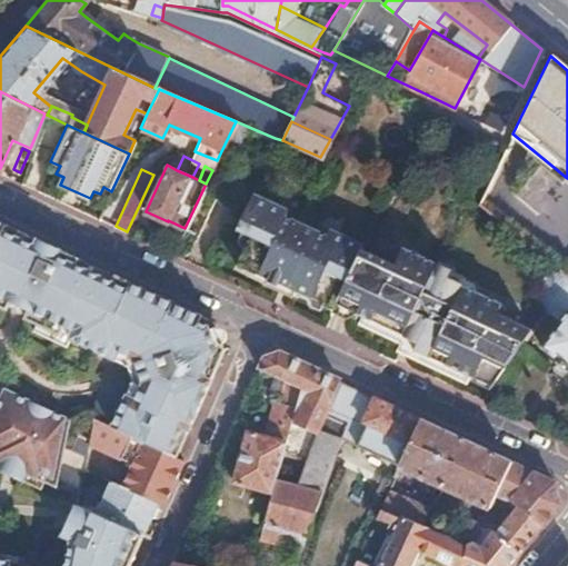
[(250,195),(233,229),(239,232),(235,239),(236,244),(238,246),(242,249),(235,267),(263,280),(261,284),(266,286),(269,287),(275,286),(278,281),(309,296),(309,300),(310,305),(314,308),(318,310),(320,307),(331,311),(336,301),(360,249),(361,247),(325,229),(321,235),(279,215),(282,209),(250,195)]
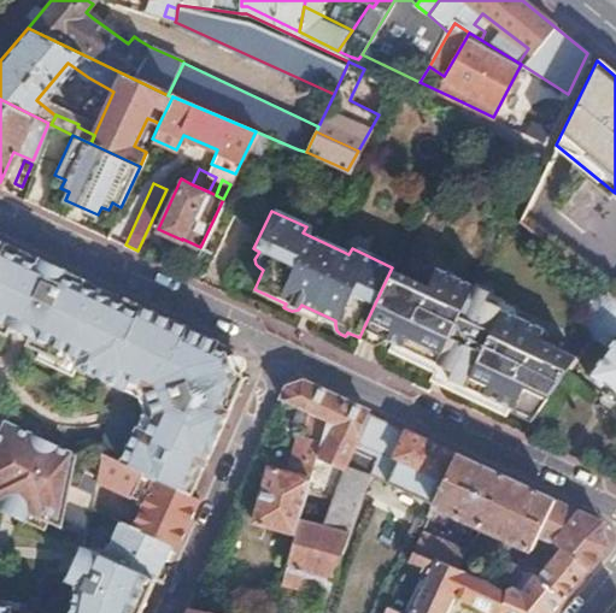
[(0,612),(24,612),(25,611),(39,612),(69,612),(75,584),(68,581),(83,548),(82,548),(89,510),(95,481),(100,453),(193,496),(246,381),(236,351),(54,265),(0,239),(0,612)]
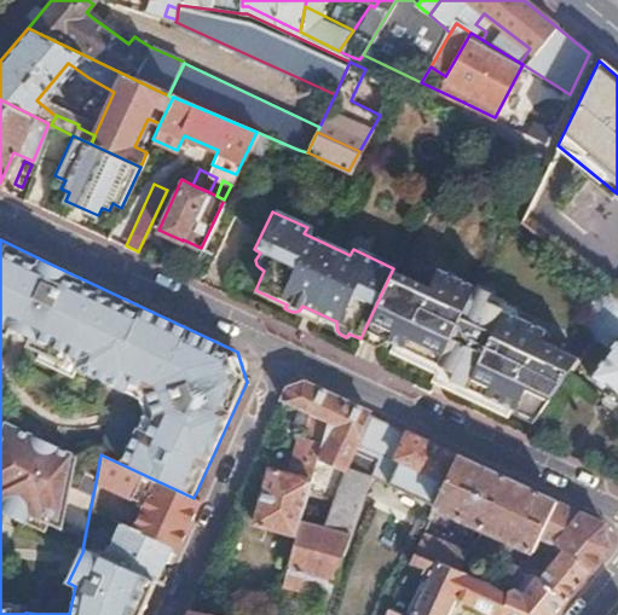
[(392,271),(365,328),(399,344),(455,371),(450,379),(504,406),(533,421),(576,359),(539,341),(544,330),(486,301),(484,307),(472,301),(478,289),(437,270),(428,288),(392,271)]
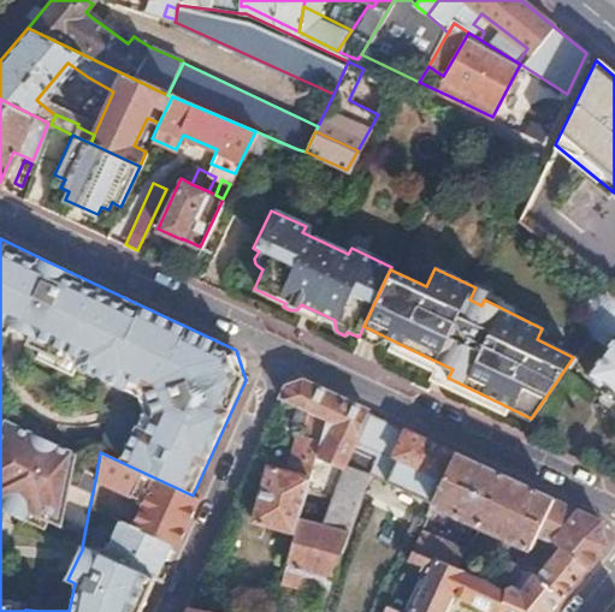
[(608,344),(586,372),(604,385),(602,388),(614,398),(614,397),(614,296),(591,330),(608,344)]
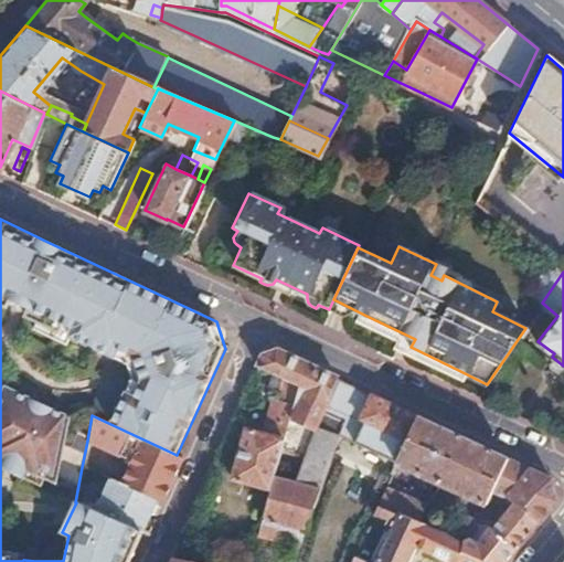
[(364,315),(360,322),(393,338),(411,347),(415,339),(364,315)]
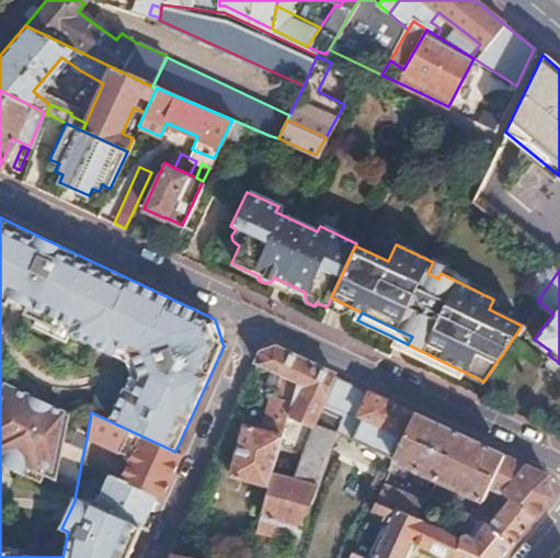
[(390,336),(387,342),(454,376),(457,368),(408,344),(390,336)]
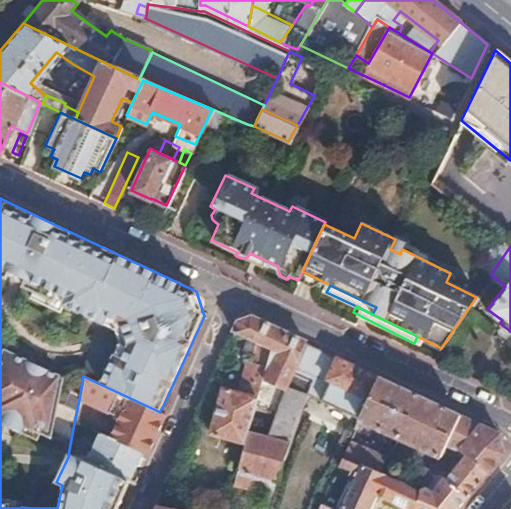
[(237,321),(233,331),(245,336),(270,347),(265,364),(262,375),(283,385),(266,434),(247,429),(243,442),(236,469),(263,476),(275,480),(310,380),(292,372),(296,360),(304,341),(252,316),(237,321)]
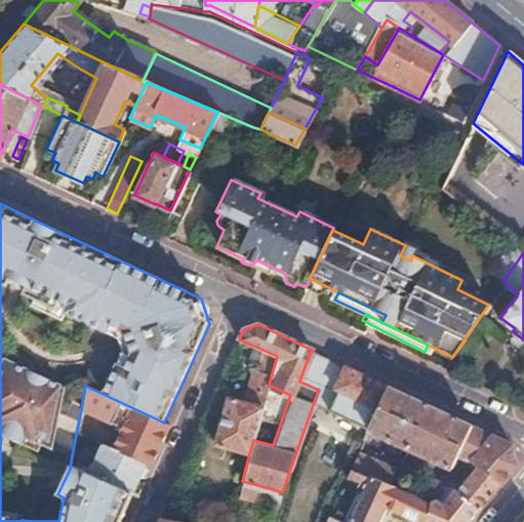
[(251,345),(247,362),(258,367),(272,373),(277,356),(251,345)]
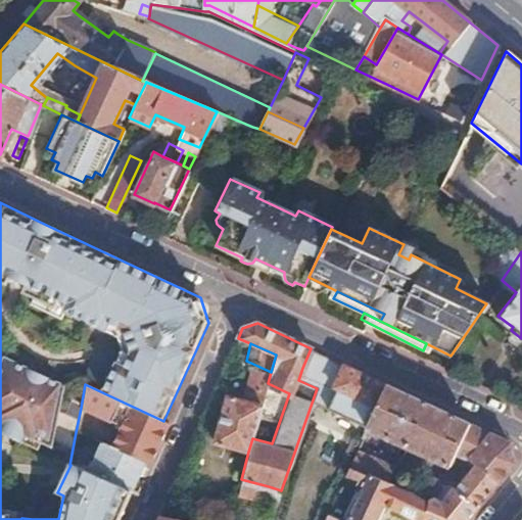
[(311,348),(302,368),(321,376),(329,357),(311,348)]
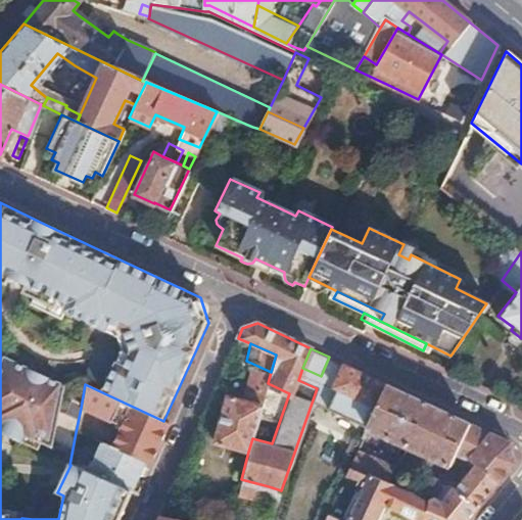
[(339,388),(328,410),(366,428),(386,383),(342,363),(332,385),(339,388)]
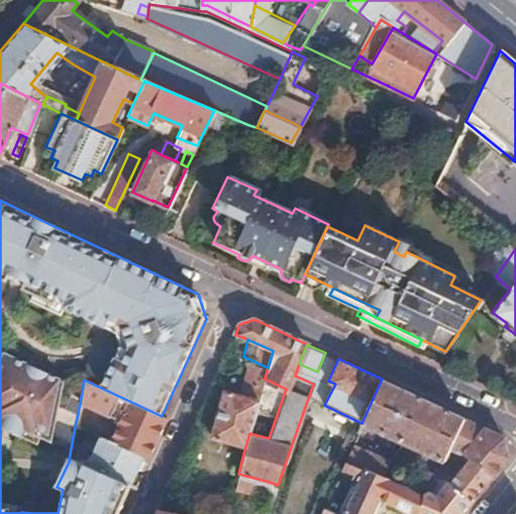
[(223,390),(211,436),(245,446),(249,433),(265,379),(268,368),(254,362),(245,396),(223,390)]
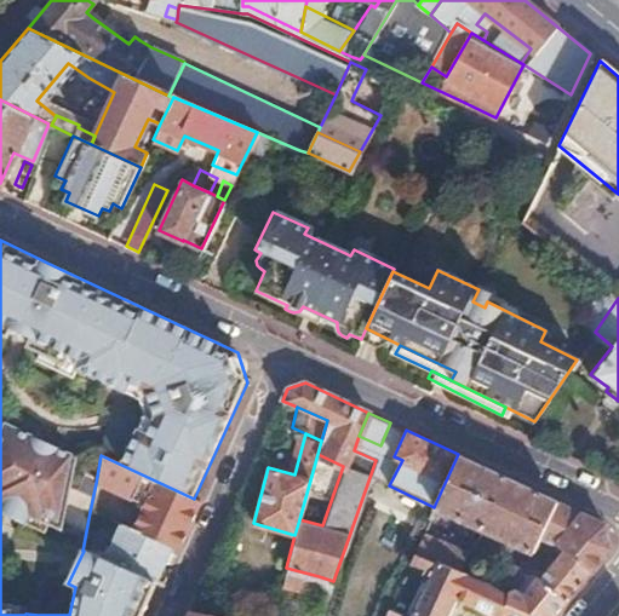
[(359,436),(354,450),(376,460),(380,445),(359,436)]
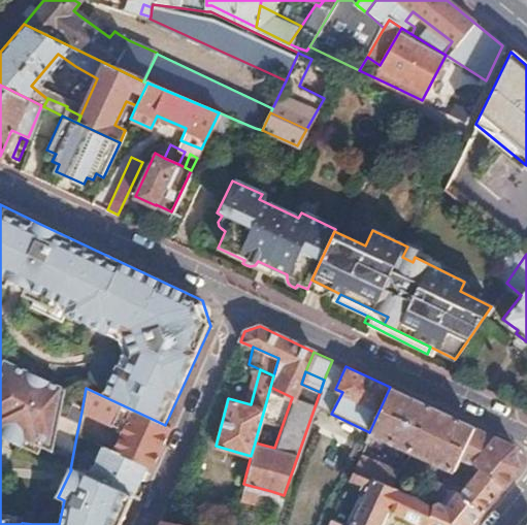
[(390,387),(369,432),(452,468),(455,461),(458,455),(472,426),(390,387)]
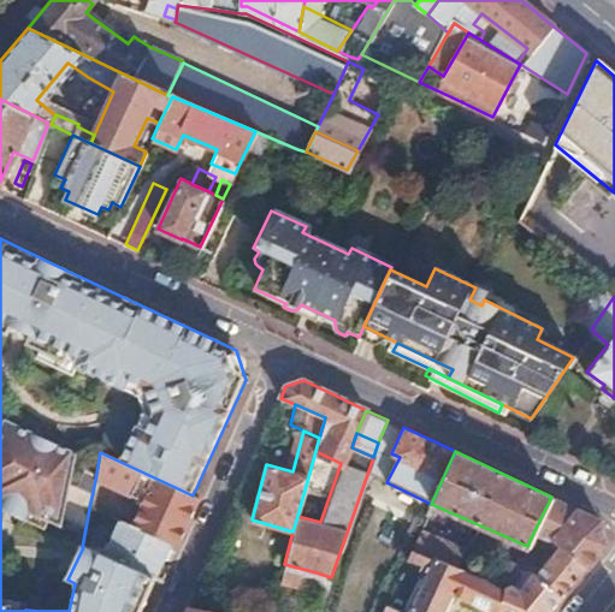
[(100,452),(95,480),(142,501),(131,523),(167,540),(177,544),(197,497),(193,495),(100,452)]
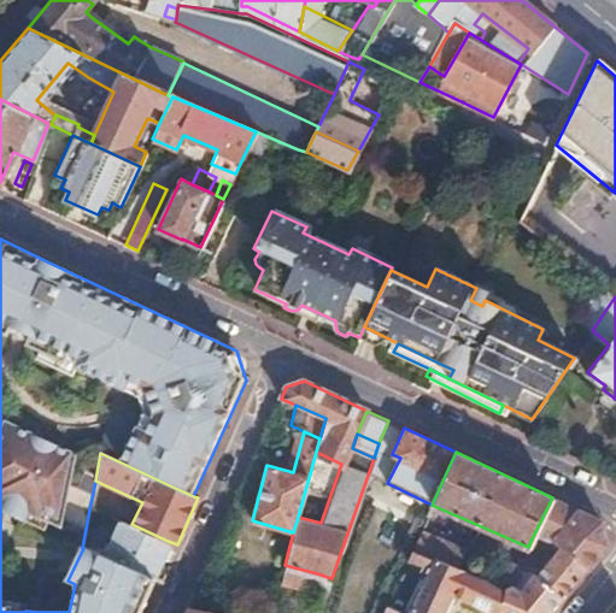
[(538,567),(532,572),(563,596),(606,544),(600,519),(552,497),(535,531),(547,537),(561,547),(541,571),(538,567)]
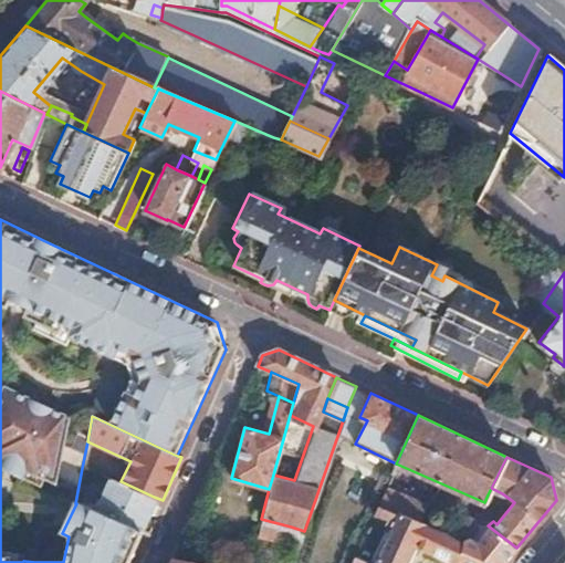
[(111,477),(96,511),(142,529),(154,497),(121,481),(111,477)]
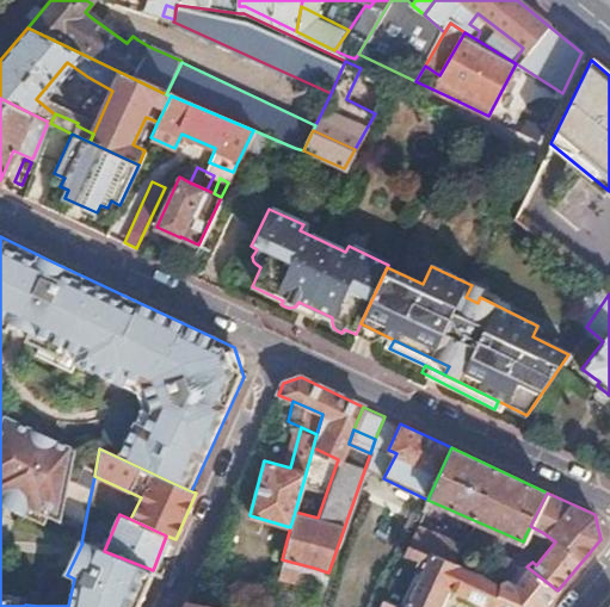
[(416,527),(407,545),(451,562),(457,545),(416,527)]
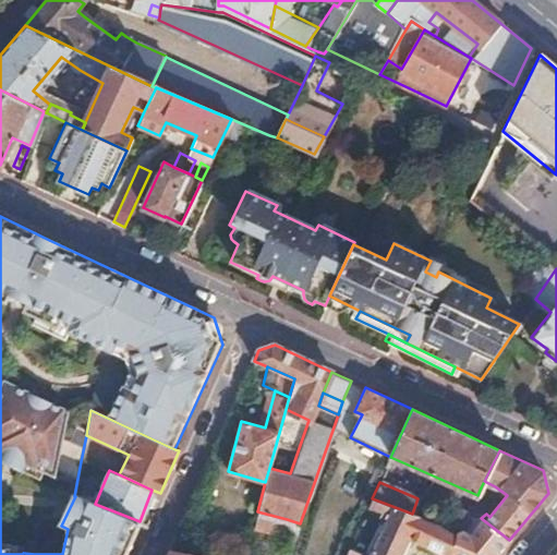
[(477,495),(473,504),(480,507),(488,492),(481,487),(477,495)]
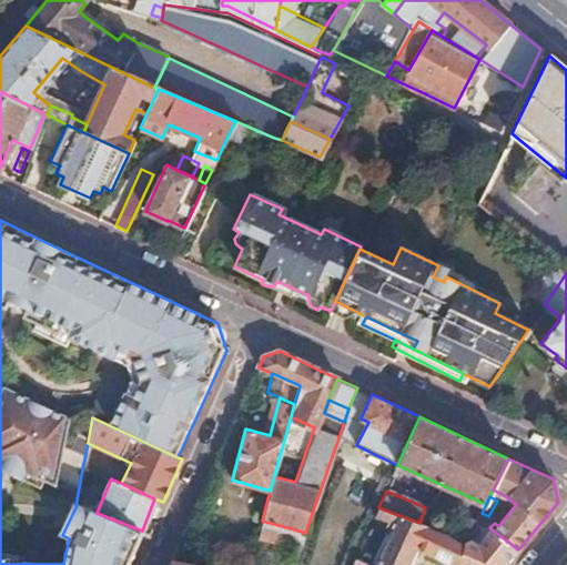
[(130,564),(145,532),(142,531),(97,513),(77,505),(62,535),(69,538),(63,564),(130,564)]
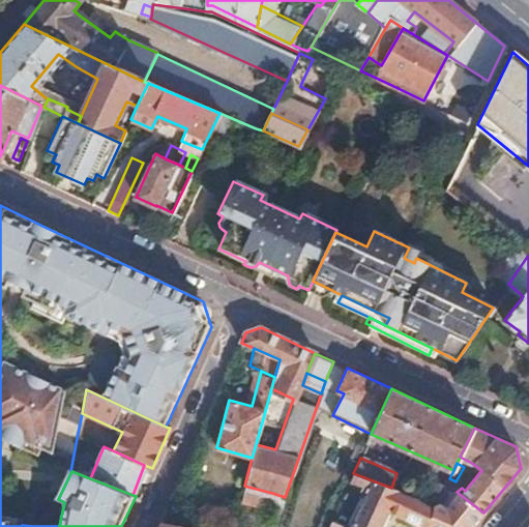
[(349,526),(382,526),(390,513),(423,526),(431,526),(431,505),(391,488),(353,473),(350,481),(370,487),(349,526)]
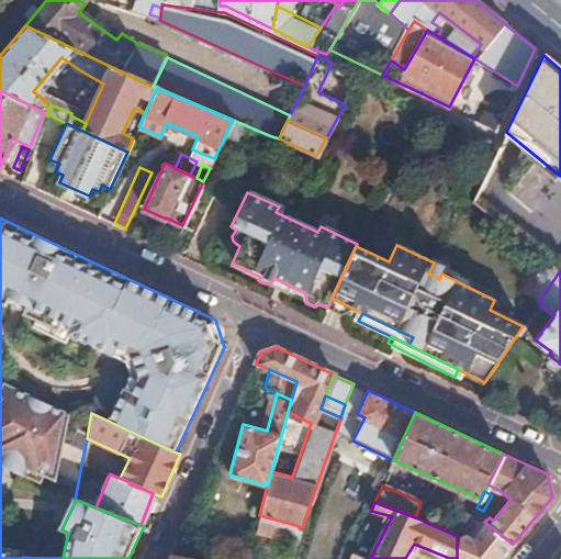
[(461,511),(455,527),(467,533),(472,516),(461,511)]
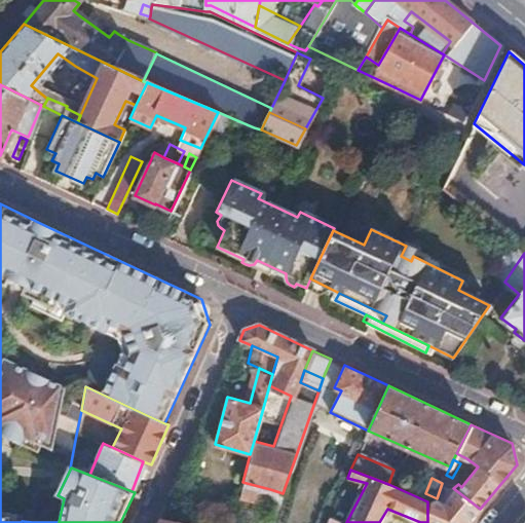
[(242,482),(238,495),(266,502),(270,489),(242,482)]
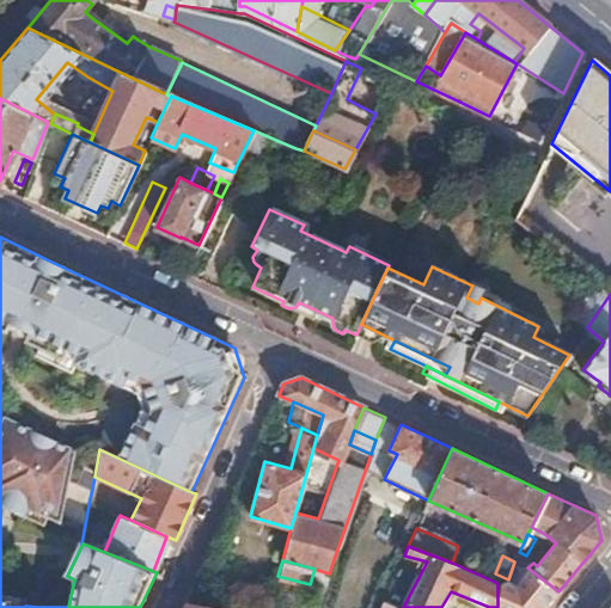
[(508,579),(507,582),(514,585),(521,565),(514,562),(508,579)]
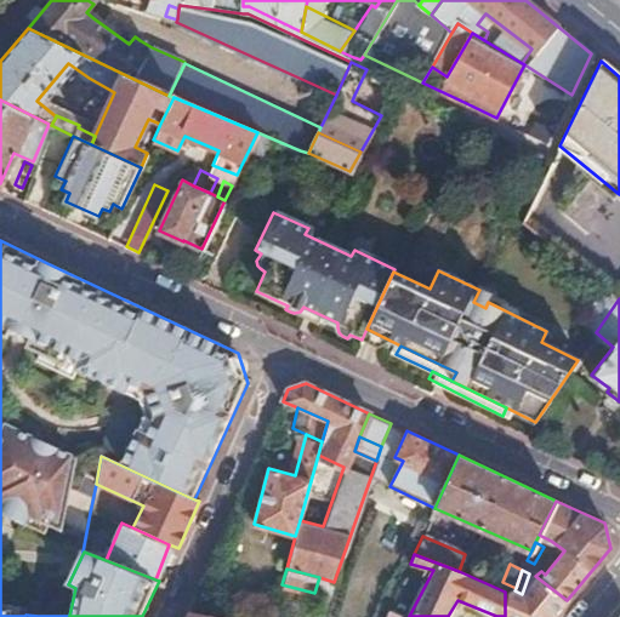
[(515,590),(505,592),(505,616),(552,616),(567,600),(535,576),(527,596),(522,594),(515,590)]
